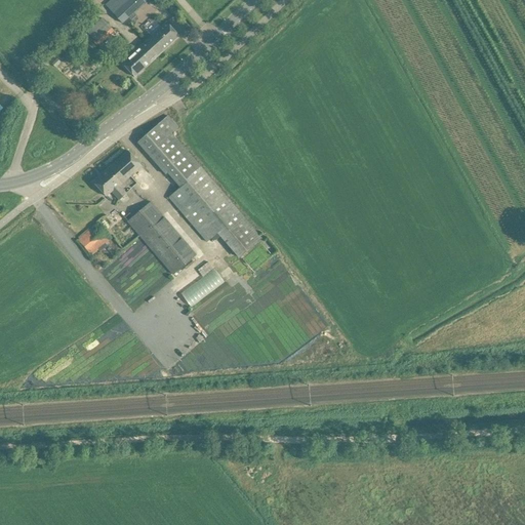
[(112,0),(107,6),(123,24),(147,1),(146,0),(112,0)]
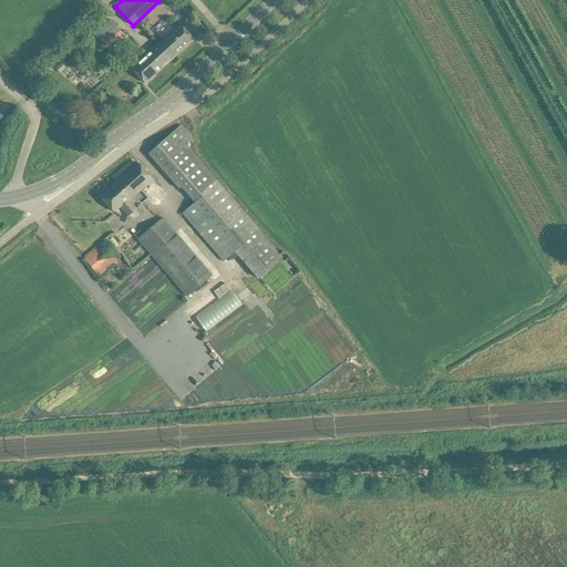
[(111,19),(94,34),(107,49),(124,33),(111,19)]
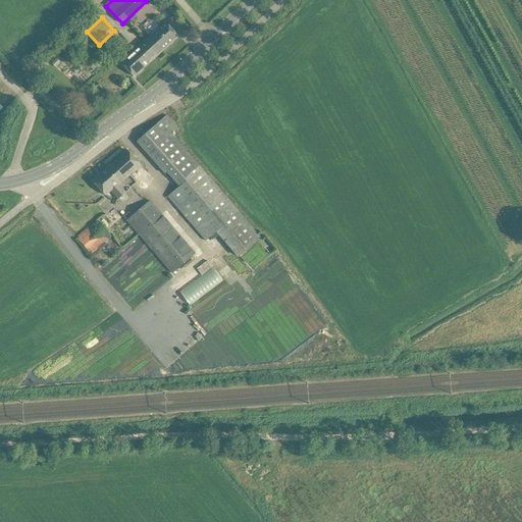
[(166,21),(144,42),(157,56),(178,36),(166,21)]
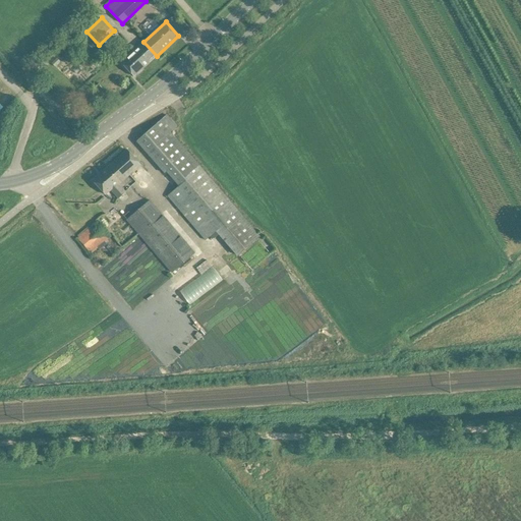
[(157,56),(143,42),(121,62),(134,76),(157,56)]
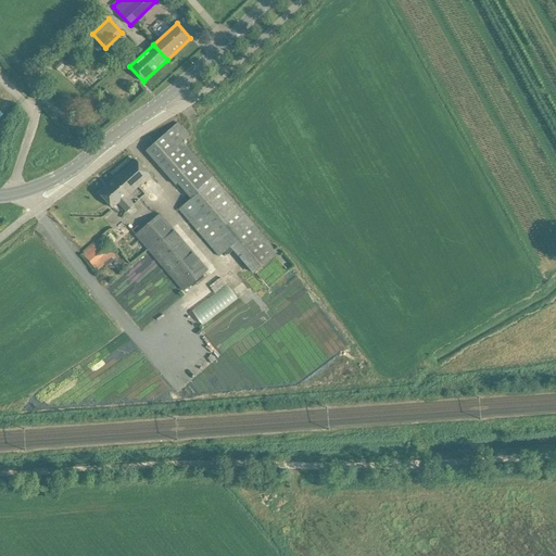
[(166,174),(176,185),(178,182),(192,199),(179,210),(220,254),(232,243),(254,269),(276,251),(275,250),(213,176),(181,141),(189,135),(185,131),(178,123),(156,142),(147,151),(153,159),(166,174)]
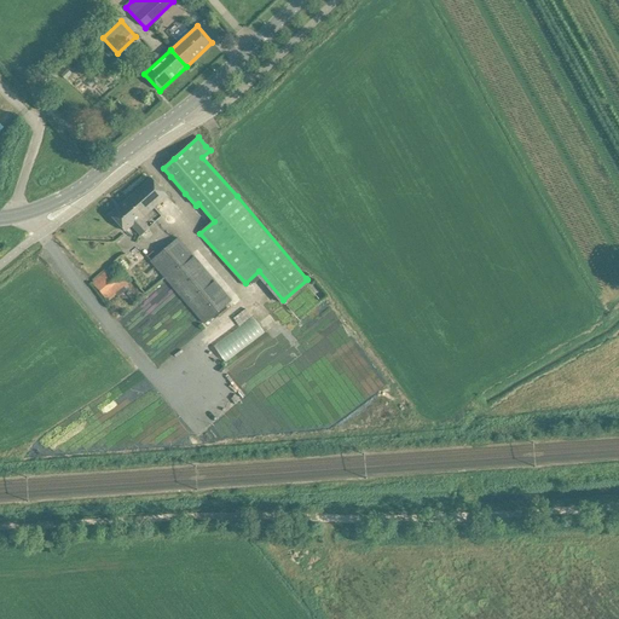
[(110,214),(119,224),(125,232),(132,226),(142,236),(149,230),(140,219),(167,196),(151,178),(110,214)]
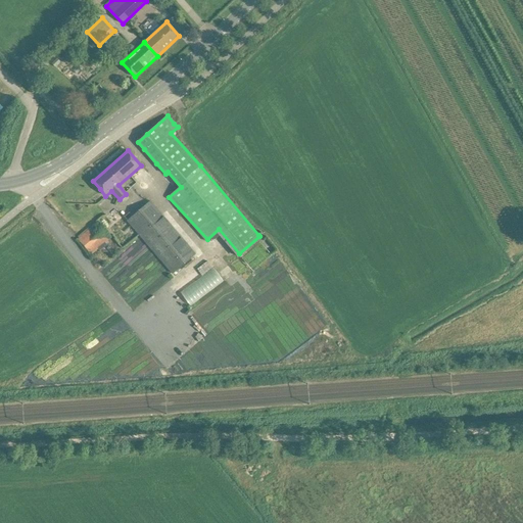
[(182,238),(173,228),(163,218),(150,201),(127,221),(173,274),(193,257),(196,254),(191,248),(182,238)]
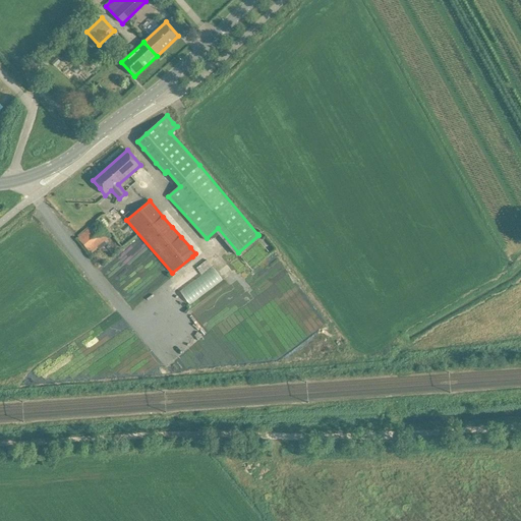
[(77,238),(90,252),(109,234),(97,221),(77,238)]
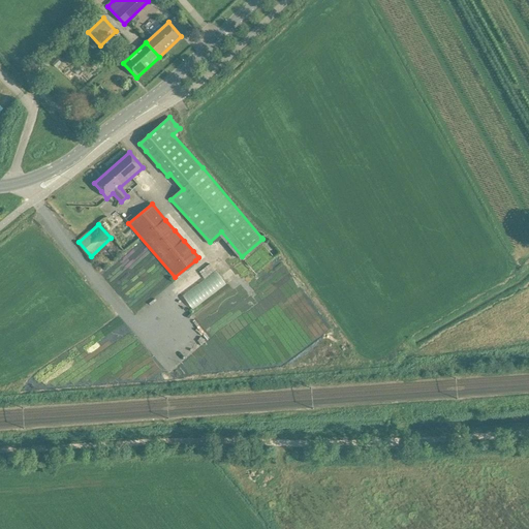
[(185,294),(193,307),(227,283),(219,271),(185,294)]
